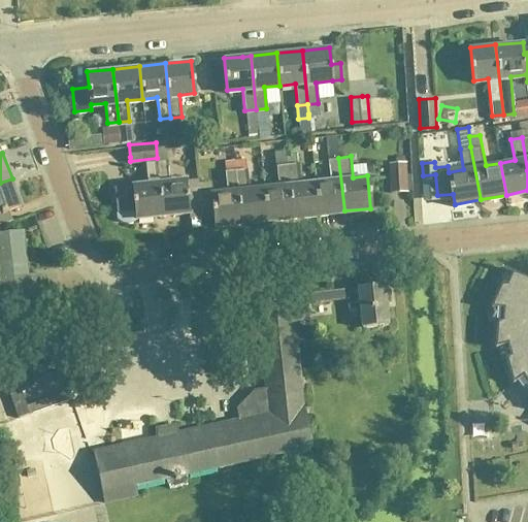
[(167,158),(157,159),(163,214),(189,211),(187,195),(188,195),(188,194),(199,193),(198,180),(198,176),(169,180),(167,158)]
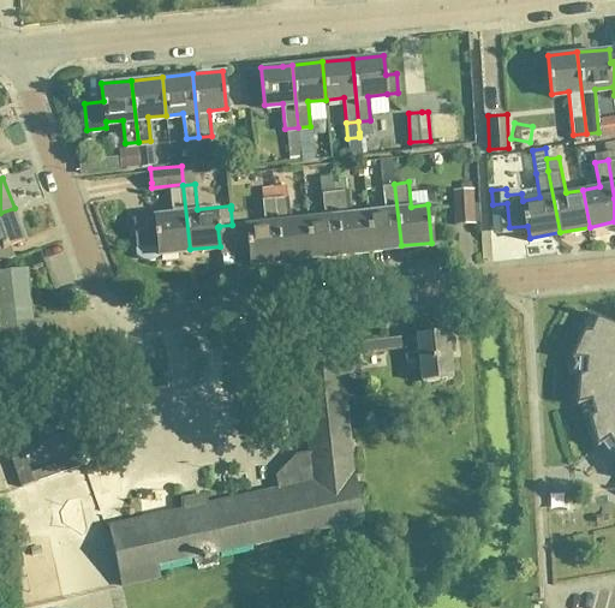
[(368,210),(371,249),(401,245),(394,184),(382,185),(384,209),(368,210)]
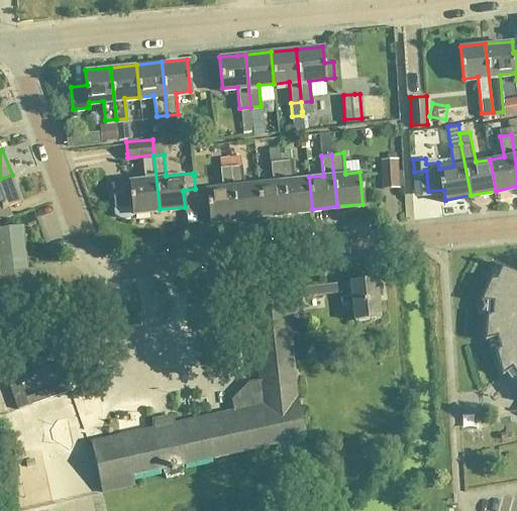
[(132,212),(160,209),(153,156),(142,157),(144,178),(112,181),(114,203),(113,205),(113,211),(118,214),(123,215),(128,214),(132,212)]
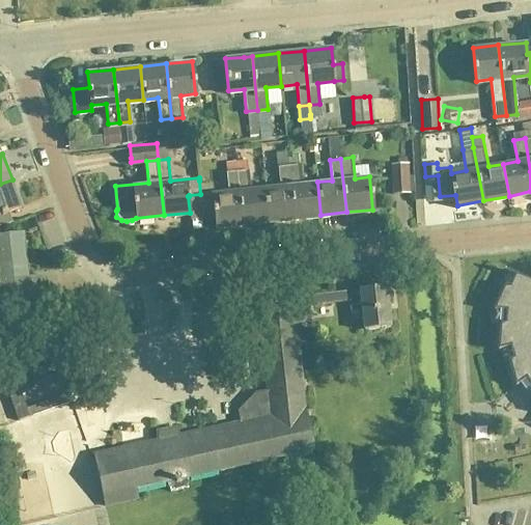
[(409,161),(392,161),(393,191),(411,190),(409,161)]
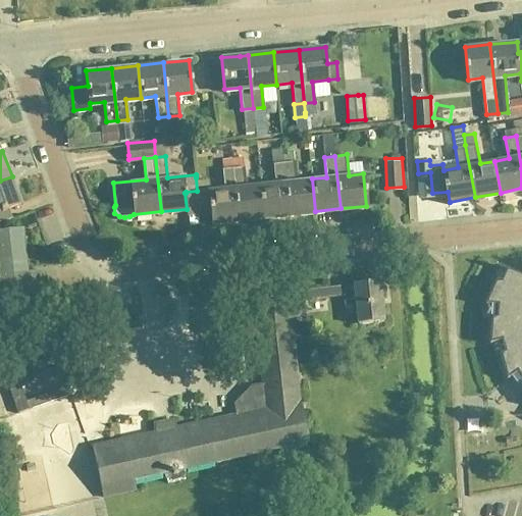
[(296,159),(283,161),(290,213),(315,211),(312,178),(298,179),(296,159)]
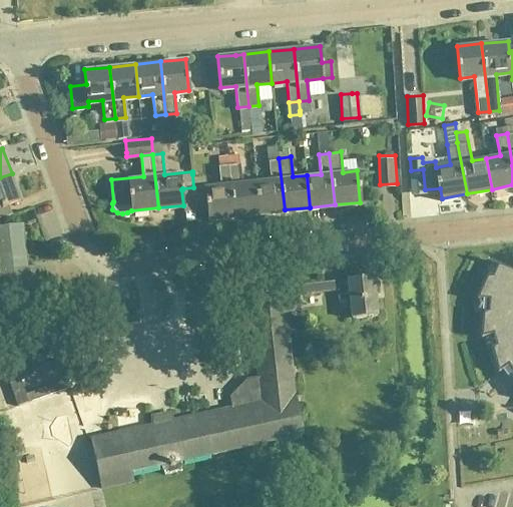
[(271,178),(257,180),(260,212),(285,209),(279,158),(269,159),(271,178)]
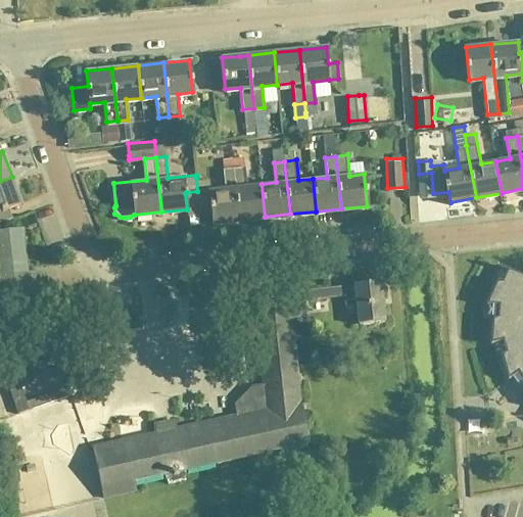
[(245,165),(234,166),(239,219),(265,217),(262,184),(247,185),(245,165)]
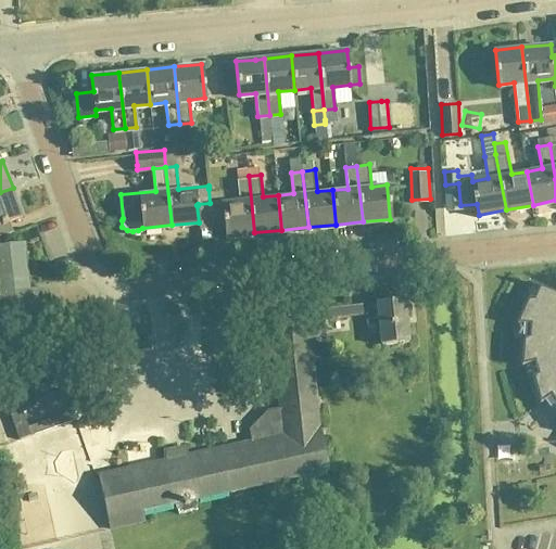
[(226,235),(254,232),(249,176),(237,178),(239,200),(223,201),(222,188),(209,189),(210,203),(223,202),(226,235)]
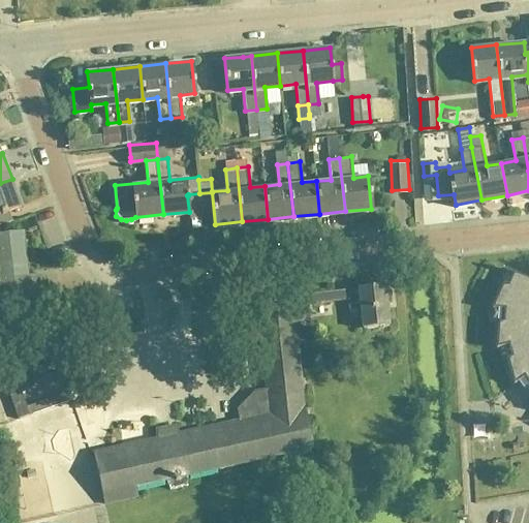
[(21,204),(12,179),(0,183),(0,222),(12,217),(9,208),(21,204)]
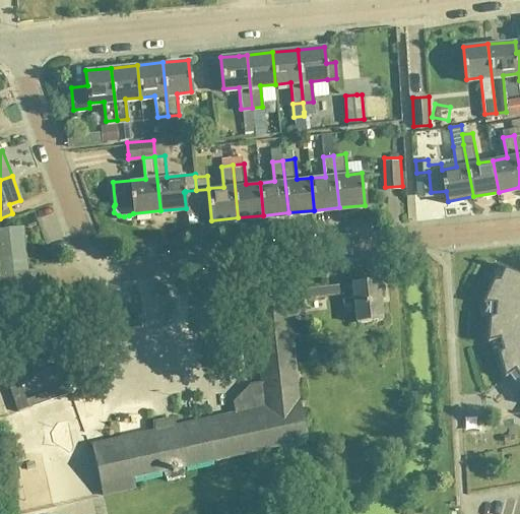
[(393,190),(394,212),(409,211),(408,189),(393,190)]
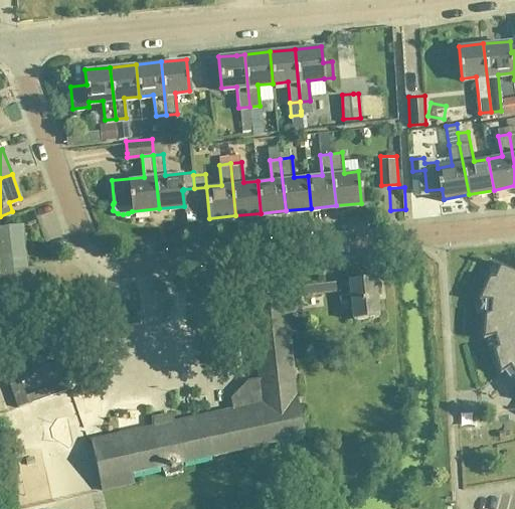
[(41,264),(26,266),(22,223),(0,225),(0,286),(21,284),(23,301),(44,299),(41,264)]
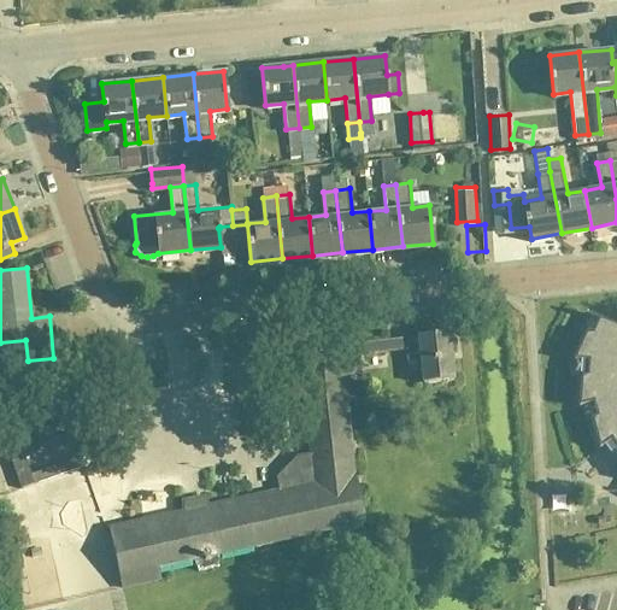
[(616,323),(598,315),(591,330),(585,328),(573,357),(587,358),(587,373),(580,371),(577,404),(592,399),(595,414),(589,415),(598,446),(610,437),(616,446),(616,450),(613,452),(616,457),(616,323)]
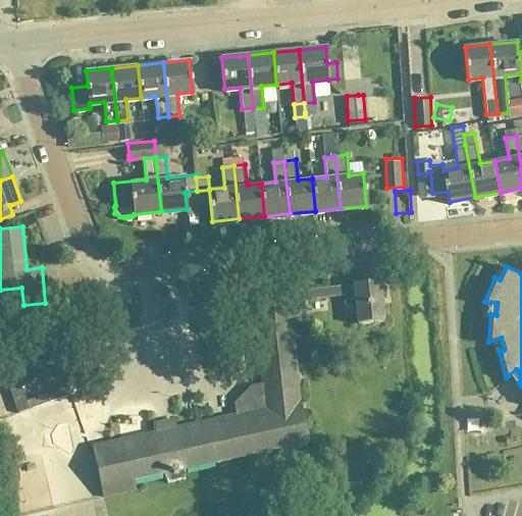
[(379,278),(354,281),(354,282),(337,284),(337,285),(344,285),(345,292),(344,292),(346,303),(353,302),(355,317),(359,317),(359,320),(383,318),(379,278)]
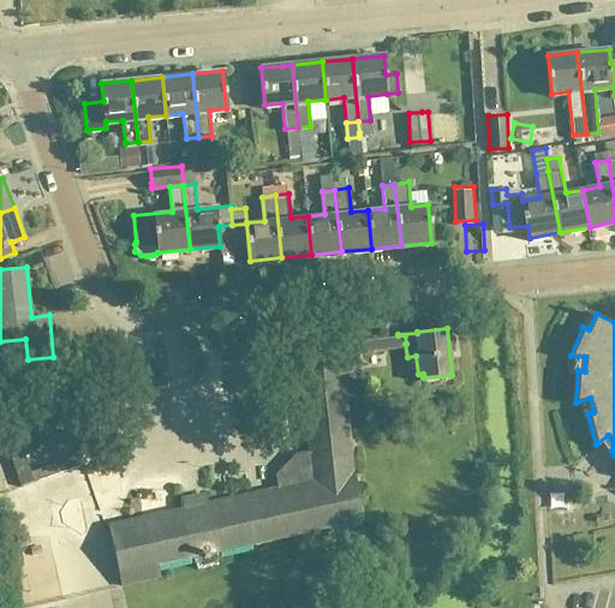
[(357,340),(358,351),(386,347),(384,338),(388,337),(388,335),(383,337),(357,340)]
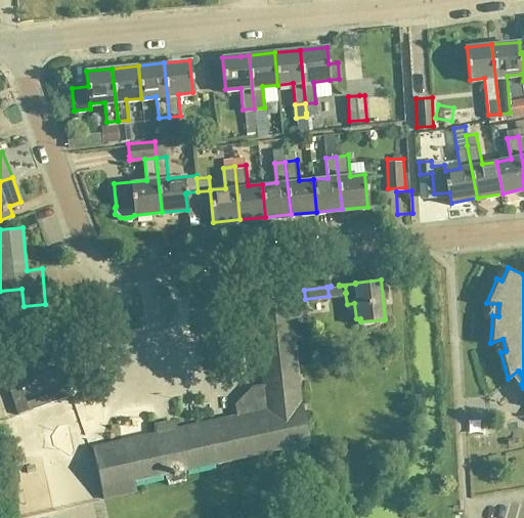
[(252,385),(250,386),(232,402),(235,415),(176,428),(173,420),(155,424),(156,432),(93,446),(104,497),(137,489),(135,479),(165,473),(169,481),(186,477),(186,468),(310,439),(301,397),(292,312),(306,311),(305,299),(304,290),(255,295),(264,384),(252,385)]
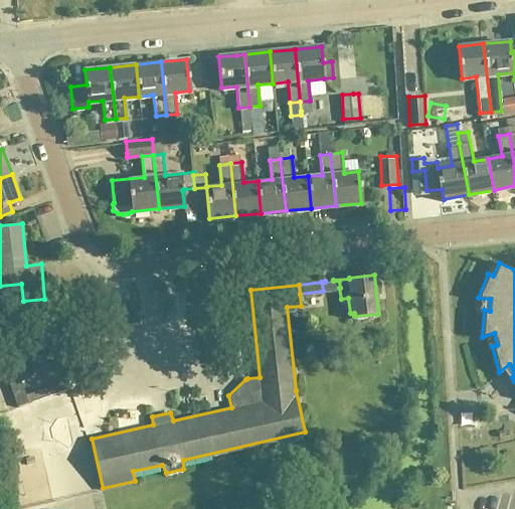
[(47,358),(25,365),(28,375),(50,367),(47,358)]
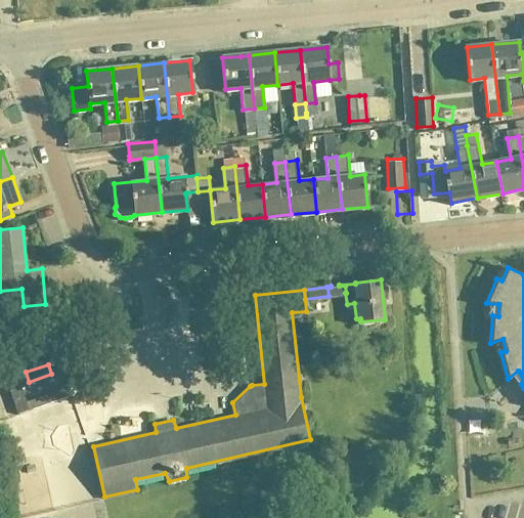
[(32,398),(69,384),(63,372),(28,386),(32,398)]
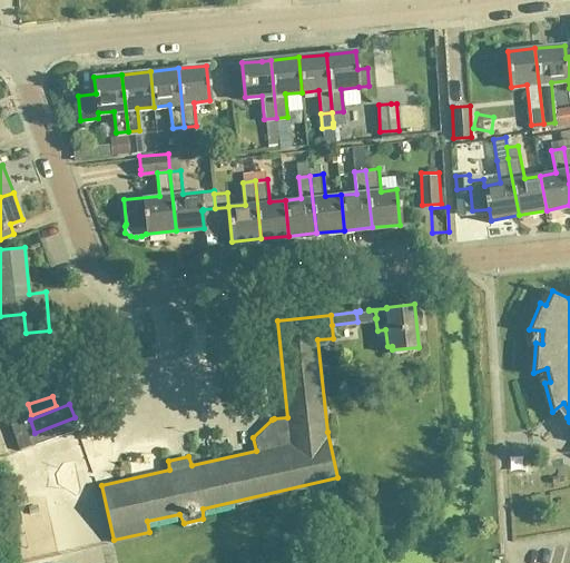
[(11,422),(17,440),(20,447),(32,444),(23,417),(11,422)]
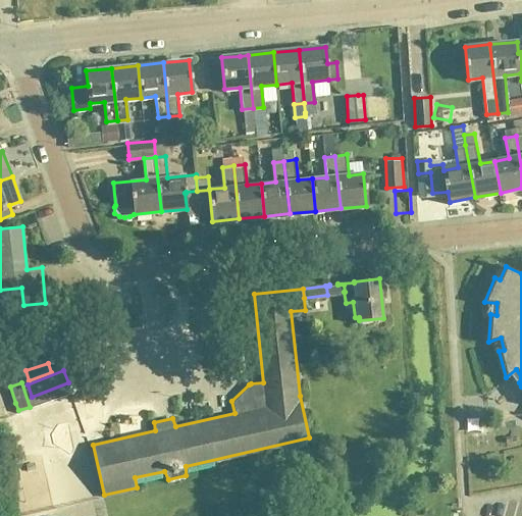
[(71,408),(70,397),(36,399),(37,410),(71,408)]
